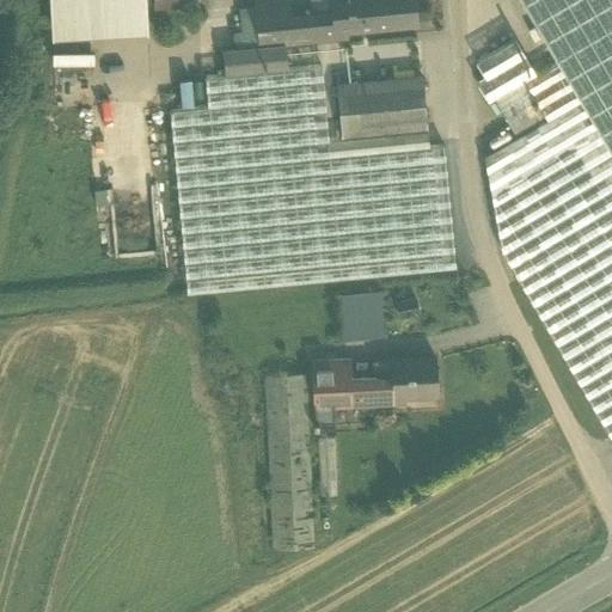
[(59,0),(61,37),(157,34),(155,8),(187,7),(185,0),(59,0)]
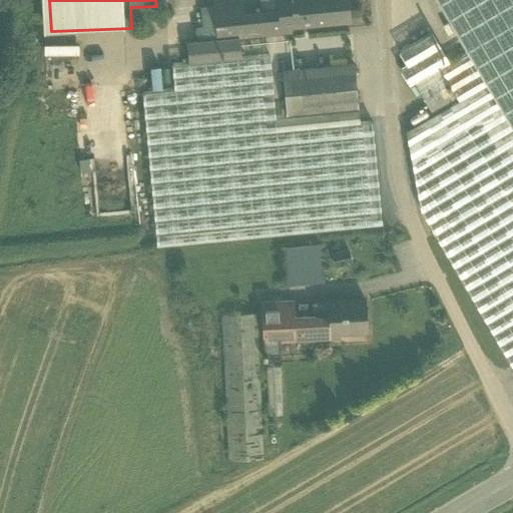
[(212,0),(216,40),(186,43),(187,62),(240,57),(238,37),(280,34),(277,0),(262,0),(264,13),(242,16),(240,0),(212,0)]
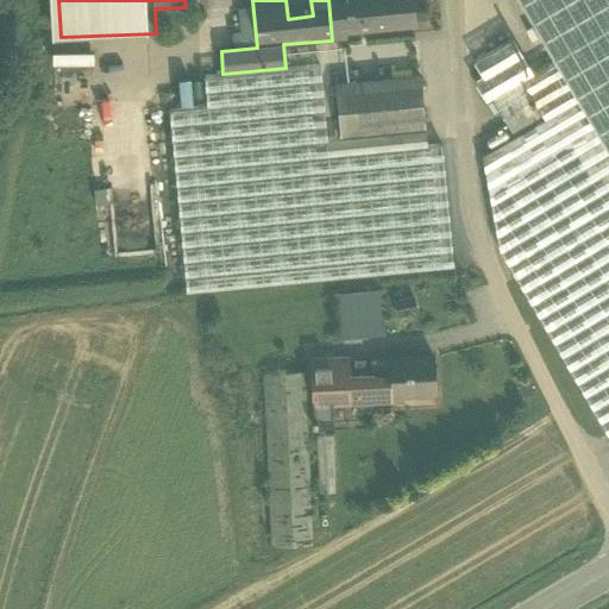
[(410,0),(328,0),(332,41),(345,38),(344,31),(414,25),(410,0)]
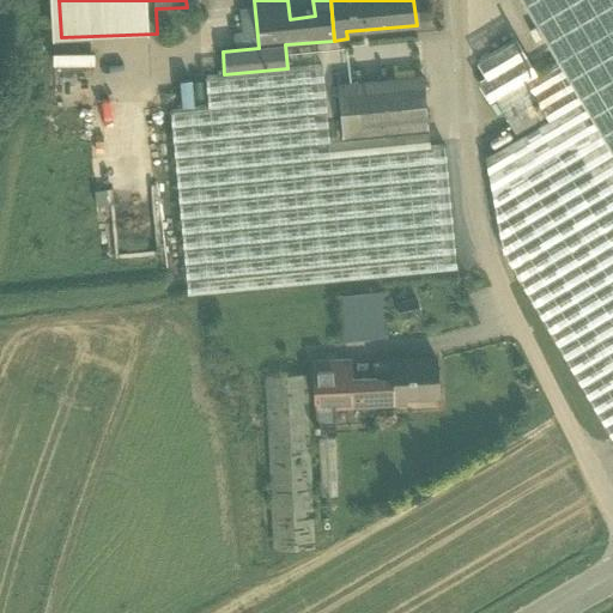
[(612,0),(520,0),(557,64),(550,67),(572,107),(547,121),(485,158),(501,253),(565,362),(612,333),(612,0)]
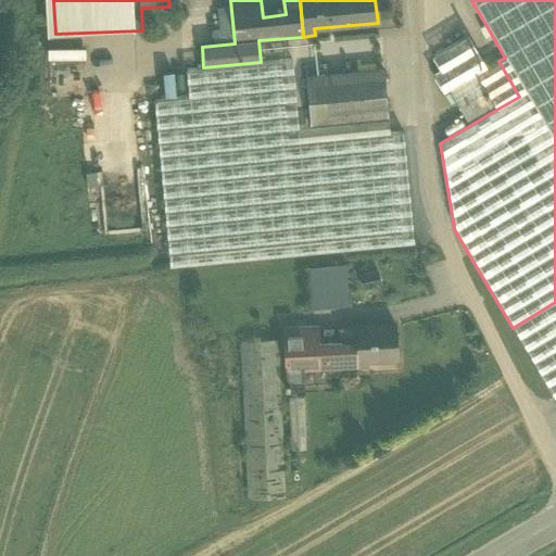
[(495,109),(496,110),(519,97),(498,61),(485,68),(467,37),(432,57),(441,72),(432,76),(443,93),(447,90),(467,124),(495,109)]
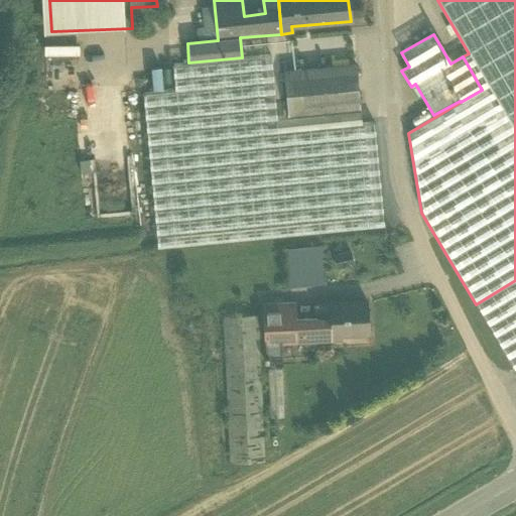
[(158,249),(382,227),(374,122),(360,124),(277,132),(275,118),(270,55),(242,57),(188,62),(171,65),(174,91),(143,93),(158,249)]
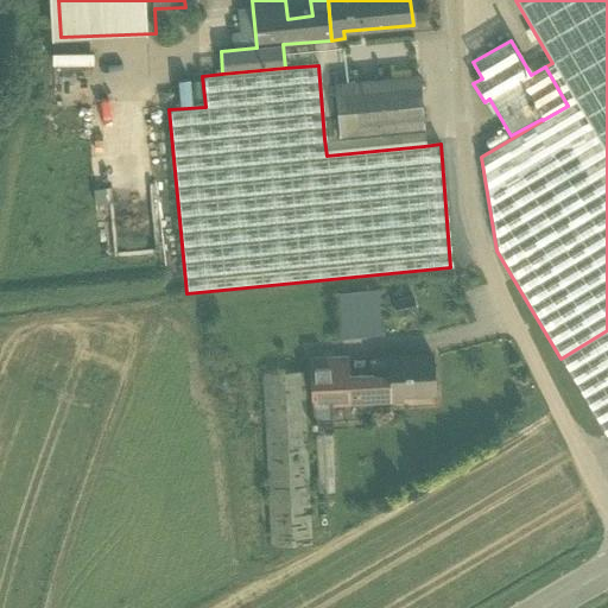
[(334,83),(339,138),(423,131),(418,77),(334,83)]
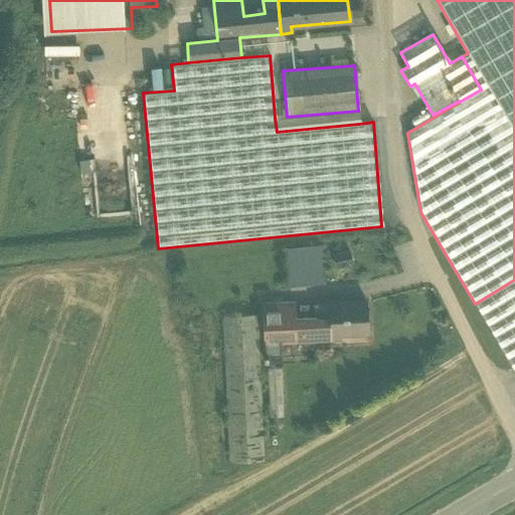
[(359,124),(358,111),(287,117),(275,118),(277,132),(359,124)]
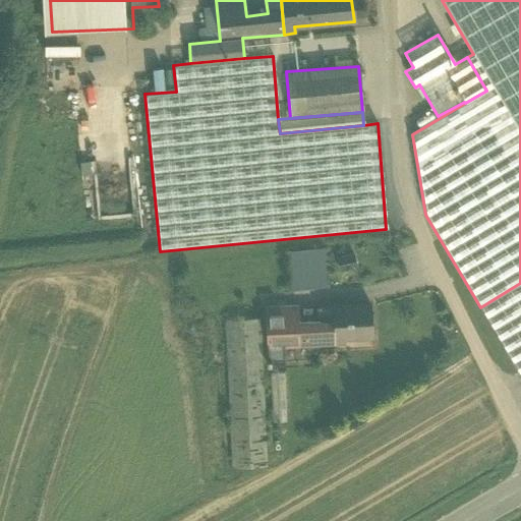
[(285,253),(288,290),(320,290),(317,251),(285,253)]
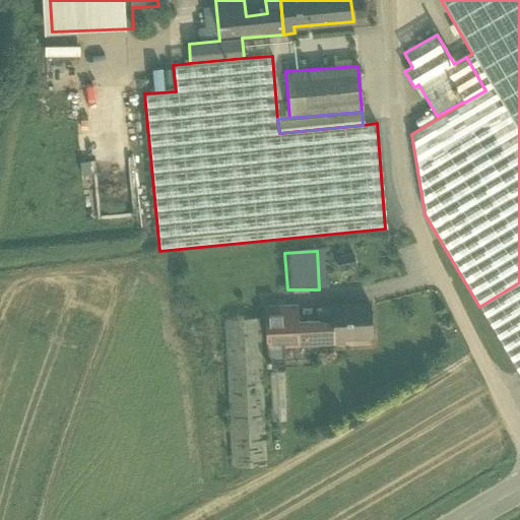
[(519,372),(519,282),(479,307),(519,373),(519,372)]
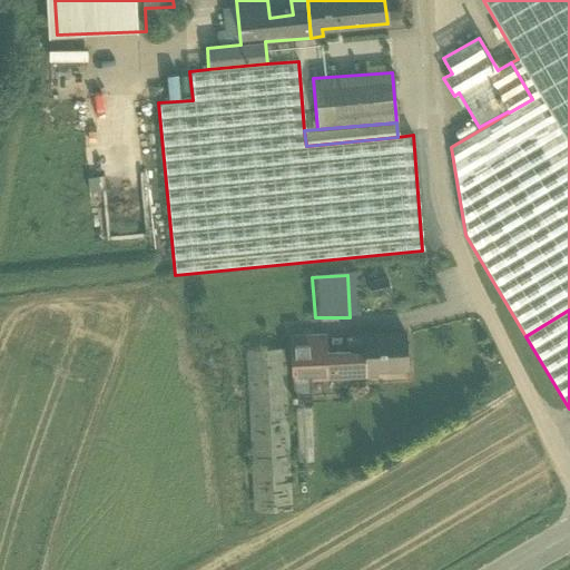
[(377,370),(406,367),(404,334),(347,336),(349,353),(350,377),(377,376),(377,370)]
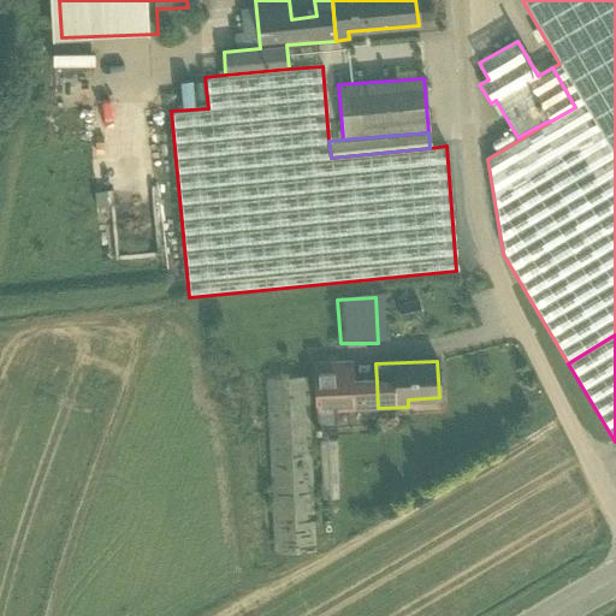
[(335,409),(378,408),(377,381),(350,383),(349,362),(315,365),(317,410),(335,409)]
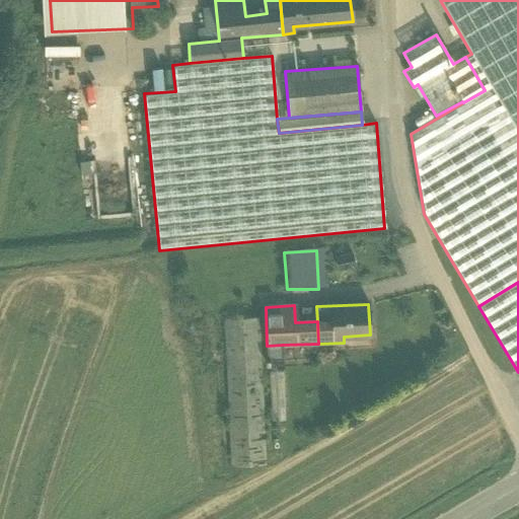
[(229,466),(267,464),(260,315),(222,317),(229,466)]
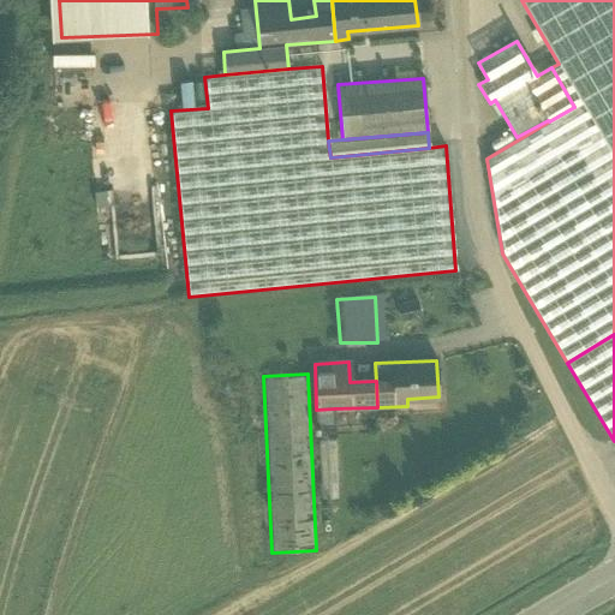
[(334,429),(334,408),(316,410),(317,427),(314,427),(315,430),(334,429)]
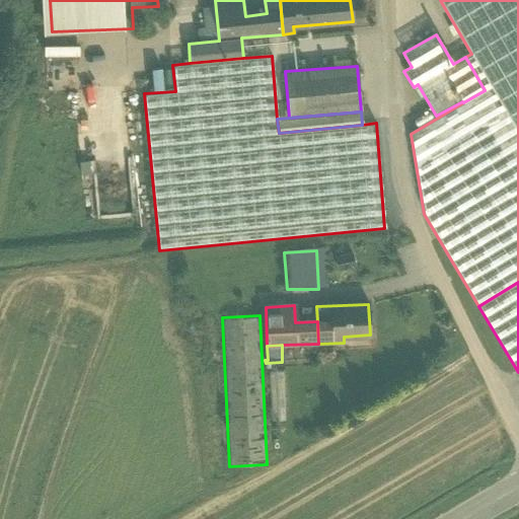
[(283,373),(269,373),(271,421),(285,421),(283,373)]
